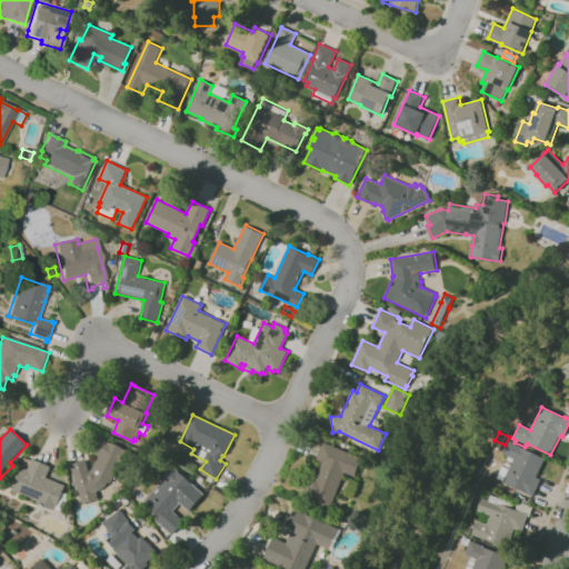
[(100,491),(97,492),(99,499),(83,503),(71,465),(87,460),(90,470),(91,470),(99,456),(96,455),(103,439),(110,441),(110,442),(125,449),(130,451),(119,473),(117,472),(111,483),(109,482),(107,486),(100,491)]
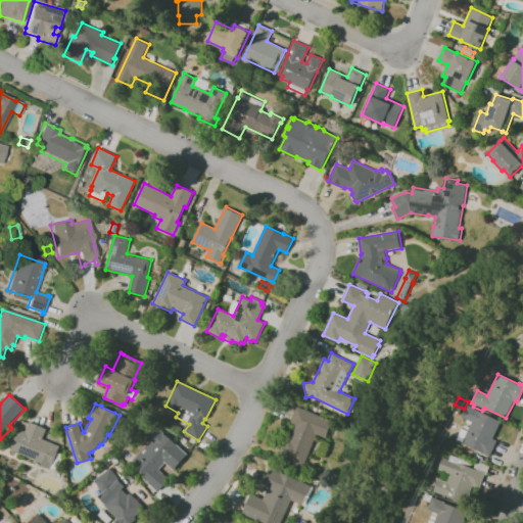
[(489,457),(484,455),(484,453),(463,443),(463,442),(457,439),(462,428),(464,429),(468,420),(463,417),(468,405),(480,411),(501,422),(493,438),(497,440),(489,457)]
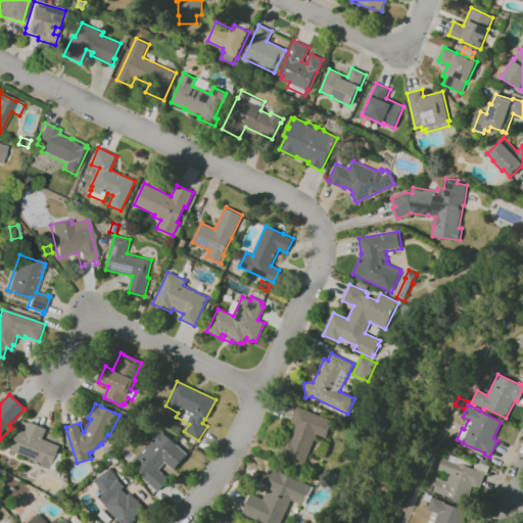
[(304,467),(278,456),(286,435),(291,437),(295,427),(290,425),(298,407),(333,421),(326,438),(318,434),(304,467)]
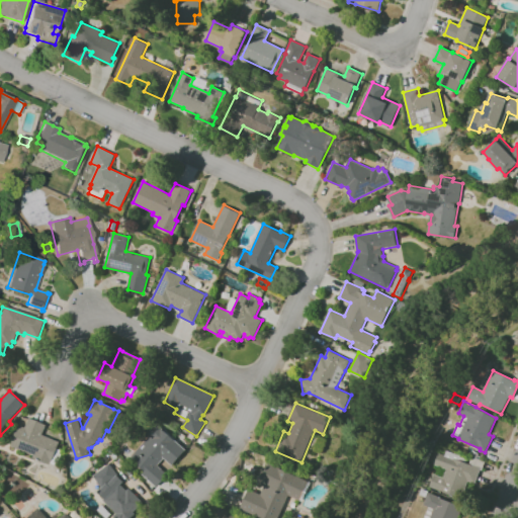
[(58,465),(51,462),(51,463),(33,456),(34,455),(11,445),(19,425),(25,428),(29,418),(46,425),(41,435),(59,442),(57,448),(64,451),(58,465)]
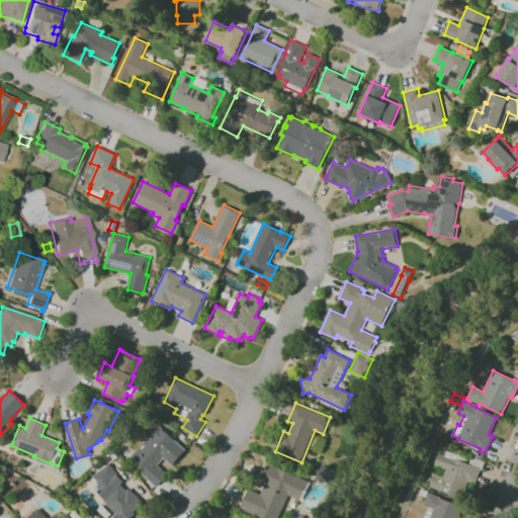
[(157,488),(143,475),(146,471),(131,458),(150,437),(146,434),(156,423),(186,450),(173,465),(164,458),(157,465),(168,476),(157,488)]
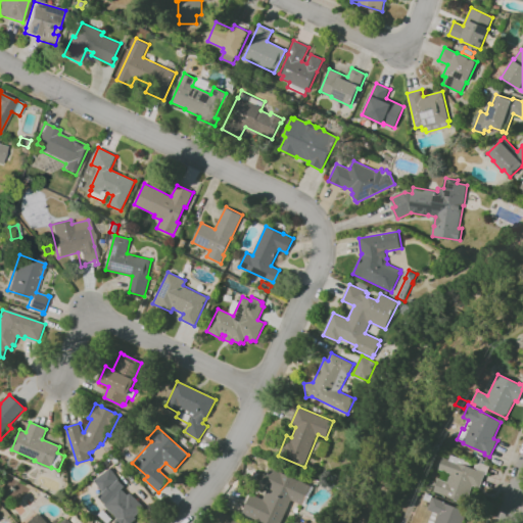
[(467,503),(445,495),(444,495),(434,491),(438,479),(439,479),(440,473),(438,473),(440,470),(439,470),(443,458),(449,460),(452,456),(465,460),(465,461),(472,464),(471,468),(474,469),(477,461),(490,466),(488,472),(487,472),(486,475),(484,474),(479,488),(473,486),(467,503)]
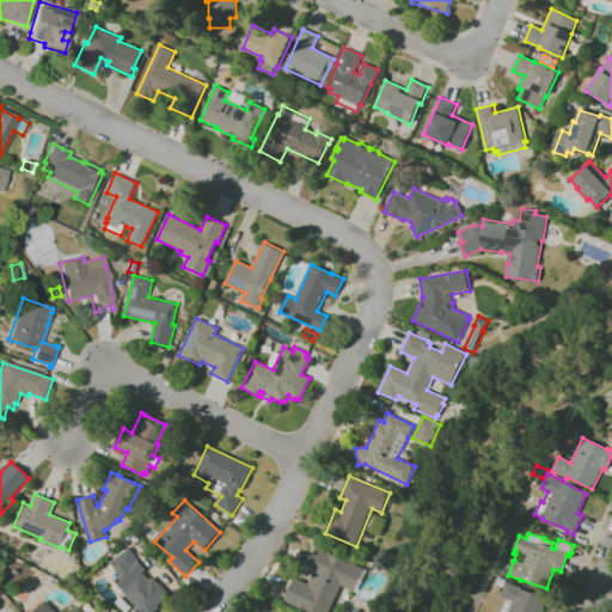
[(329,611),(308,611),(304,610),(304,611),(283,601),(294,579),(308,585),(314,573),(306,569),(317,546),(365,569),(354,591),(342,585),(329,611)]
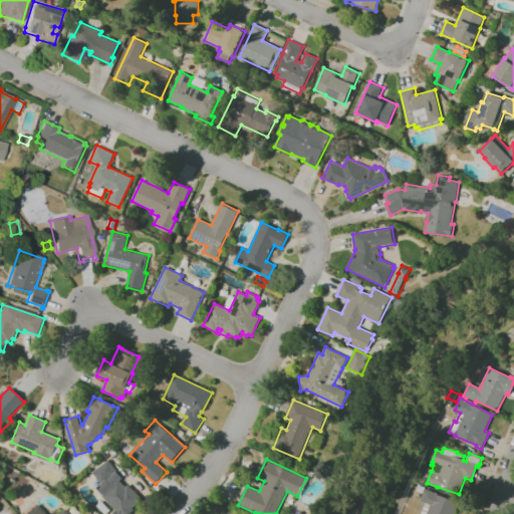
[(116,472),(122,478),(119,481),(125,487),(129,485),(143,499),(133,508),(135,510),(131,513),(114,513),(112,512),(115,509),(103,497),(104,496),(97,489),(101,484),(92,473),(109,460),(117,472),(116,472)]
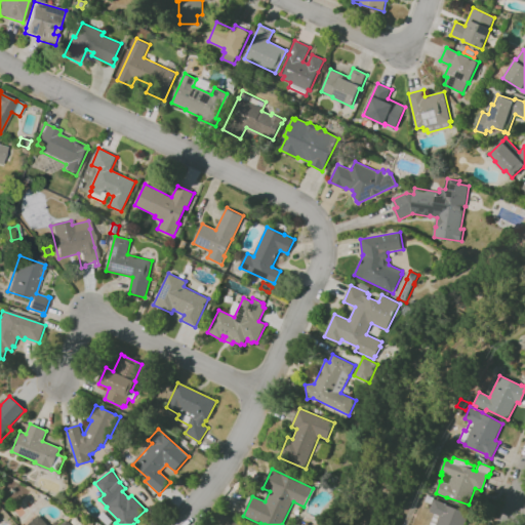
[(432,505),(426,501),(429,494),(435,497),(432,505)]
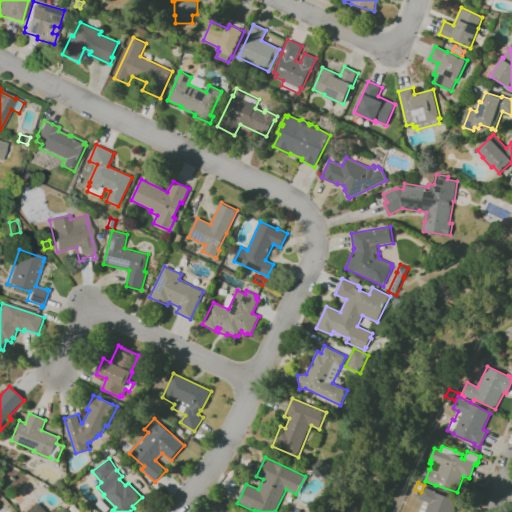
[(419,511),(424,501),(419,499),(425,486),(437,492),(436,492),(458,502),(453,511),(419,511)]
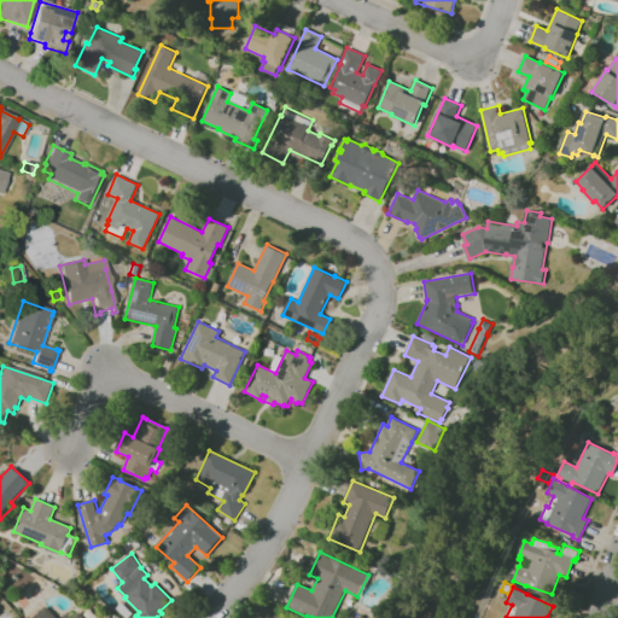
[(83,617),(105,617),(108,617),(30,617),(46,605),(56,617),(69,617),(79,611),(83,617)]
